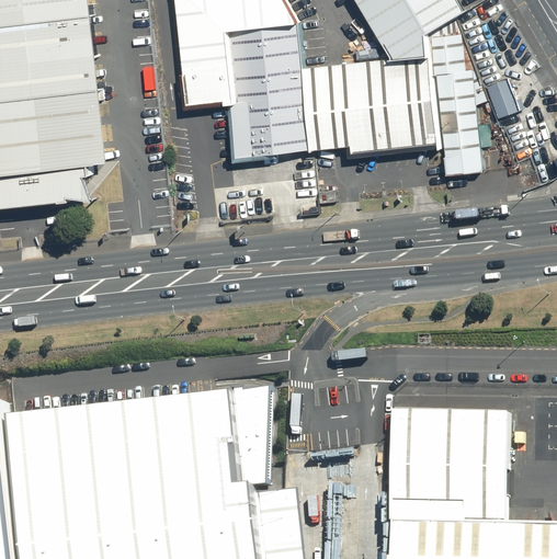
[(83,0),(0,0),(0,208),(66,204),(66,200),(92,203),(81,179),(88,177),(87,167),(99,167),(83,0)]
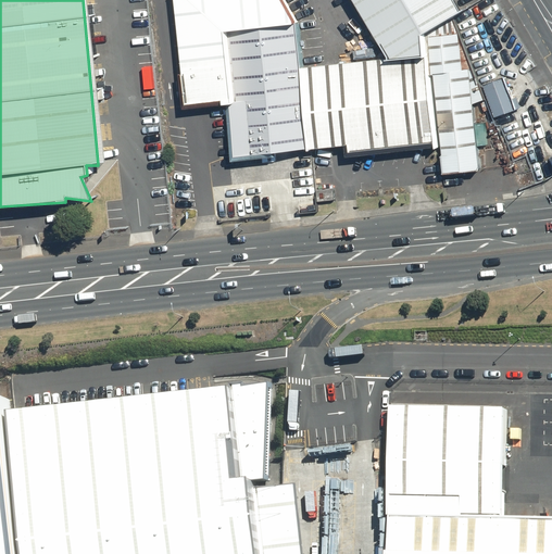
[(225,104),(231,156),(429,137),(417,52),(387,57),(298,67),(291,19),(278,0),(170,0),(184,108),(225,104)]
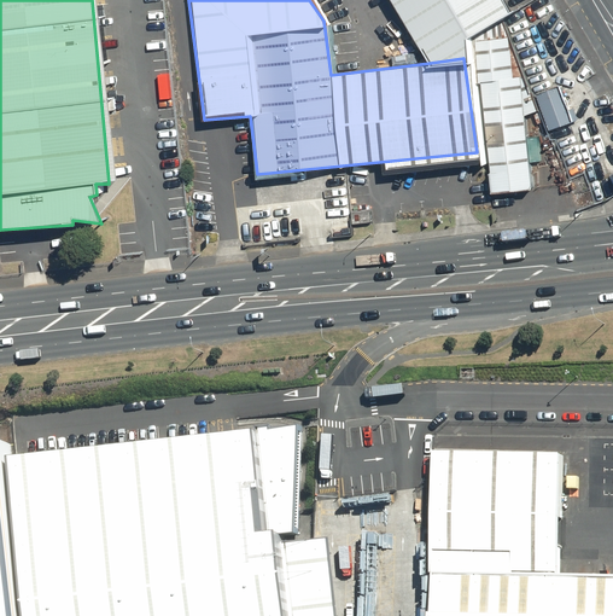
[(500,9),(495,0),(392,0),(430,63),(463,58),(459,32),(500,9)]
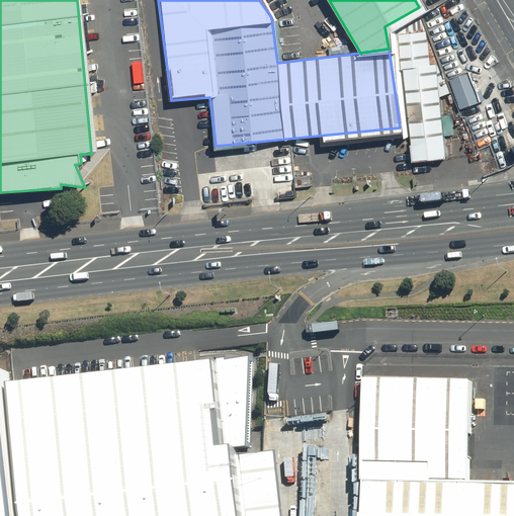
[(398,35),(401,71),(429,68),(425,32),(398,35)]
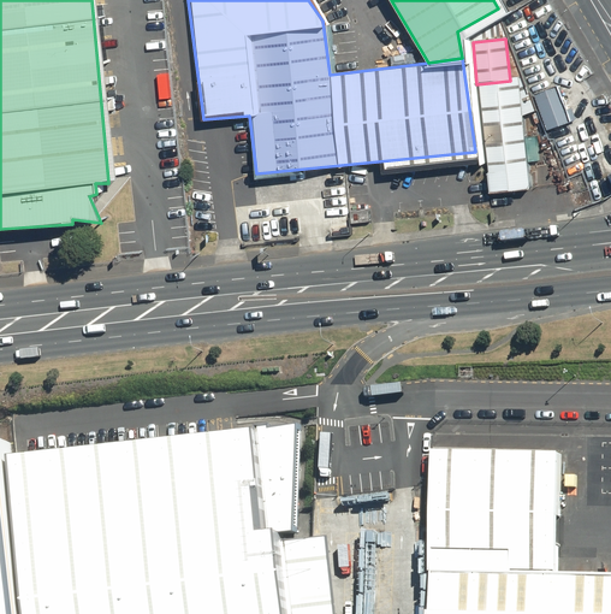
[(577,127),(543,53),(514,66),(550,140),(577,127)]
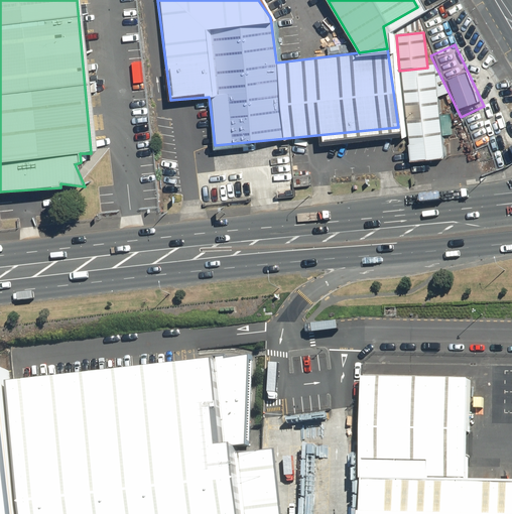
[(442,157),(432,67),(427,68),(399,71),(409,160),(442,157)]
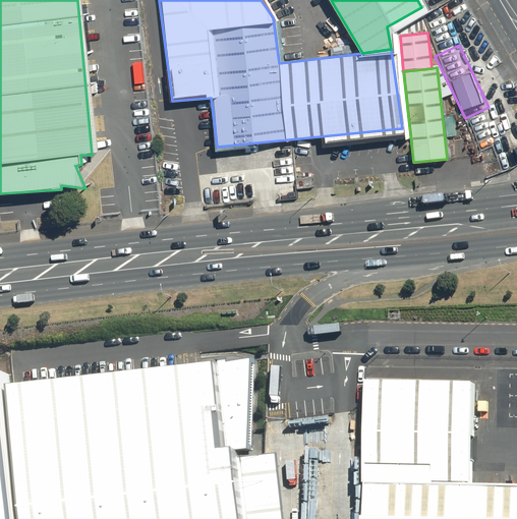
[(252,362),(0,393),(14,518),(287,518),(279,456),(239,461),(236,454),(251,450),(252,362)]
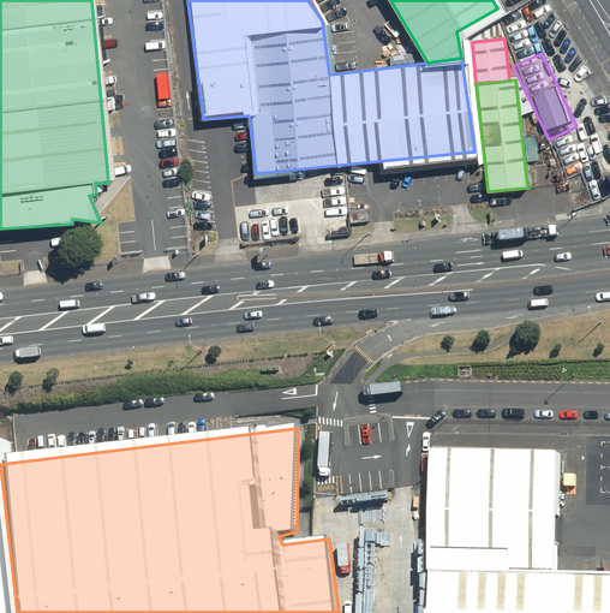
[(609,612),(609,576),(554,575),(556,457),(430,454),(428,612),(609,612)]
